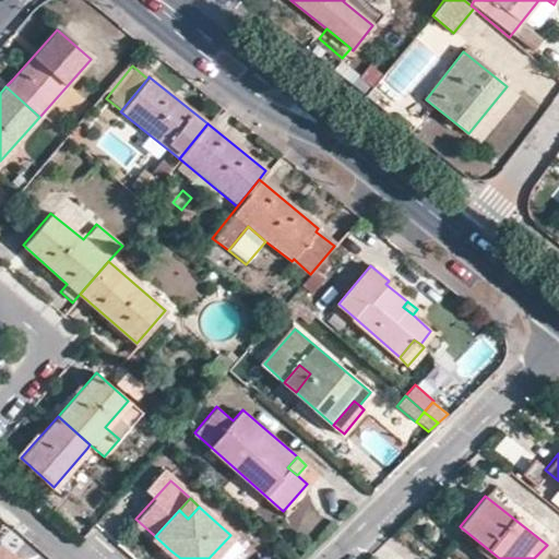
[(19,558),(0,542),(0,558),(19,558)]
